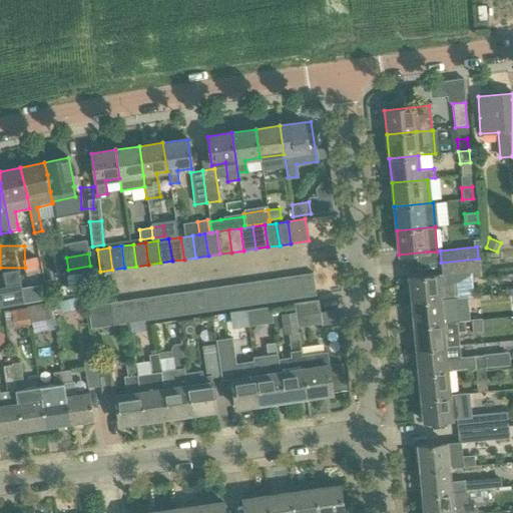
[(478,259),(441,263),(442,275),(466,273),(470,272),(479,272),(478,259)]
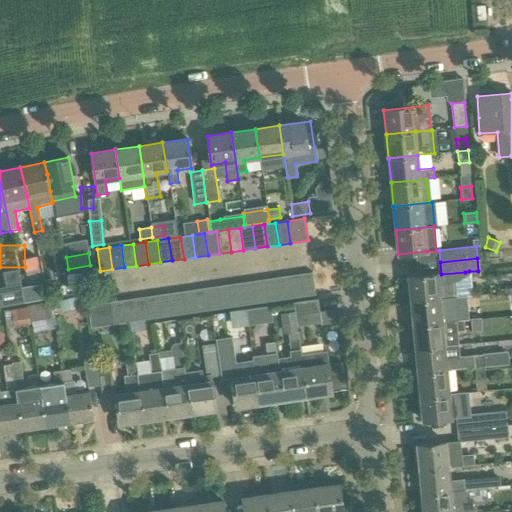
[(311,272),(299,274),(302,296),(314,295),(311,272)]
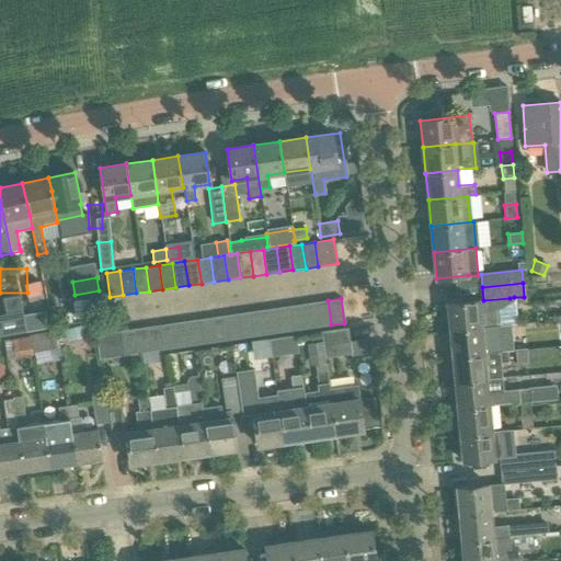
[(328,300),(315,302),(318,327),(331,324),(328,300)]
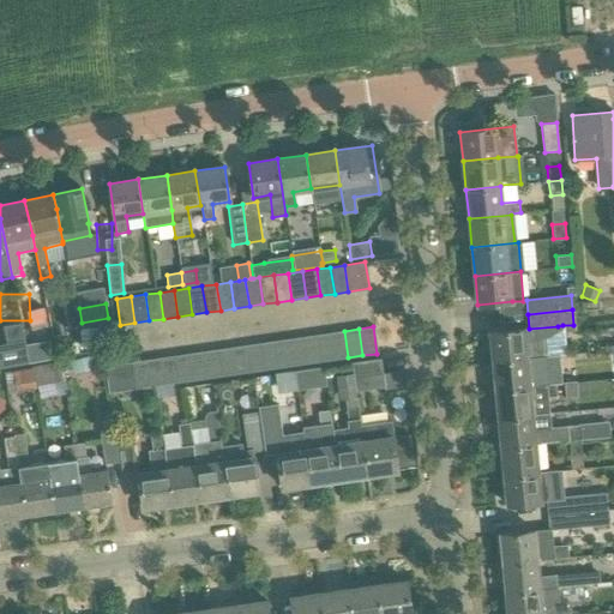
[(524,329),(489,332),(493,361),(543,356),(542,337),(525,338),(525,329),(524,329)]
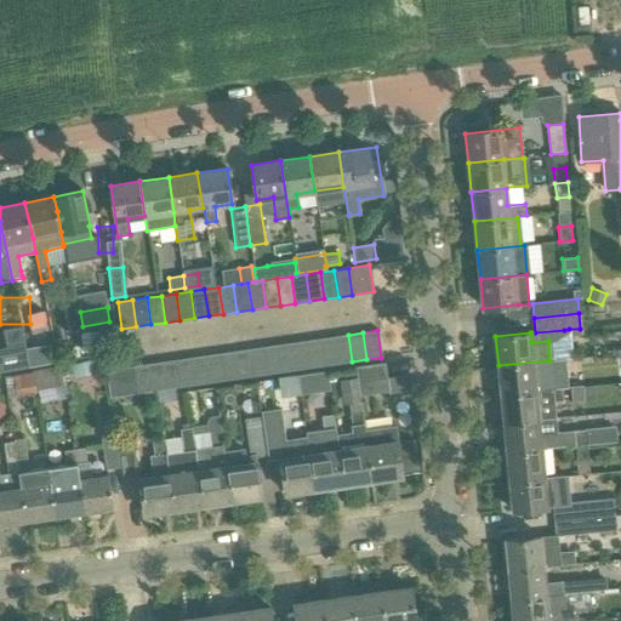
[(348,335),(334,336),(339,364),(352,362),(348,335)]
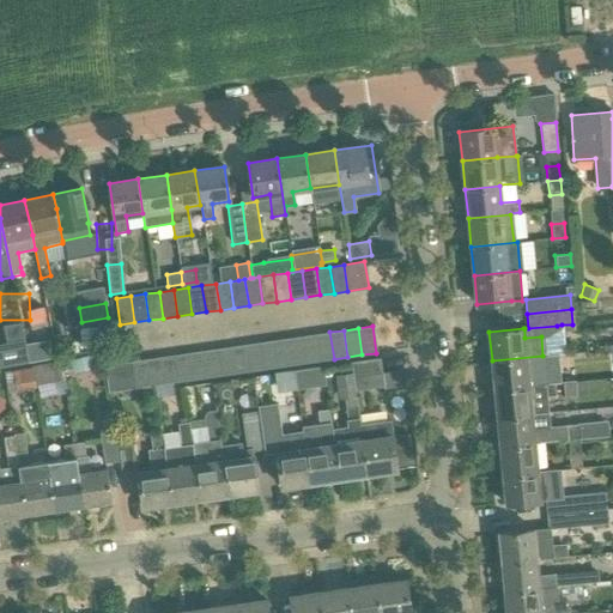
[(329,332),(315,334),(320,362),(334,359),(329,332)]
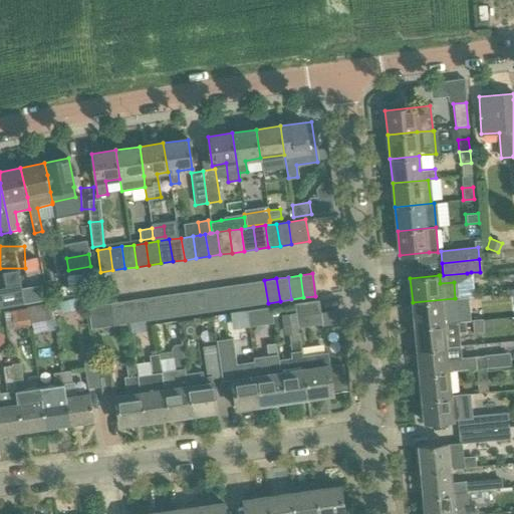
[(264,280),(253,282),(256,304),(268,303),(264,280)]
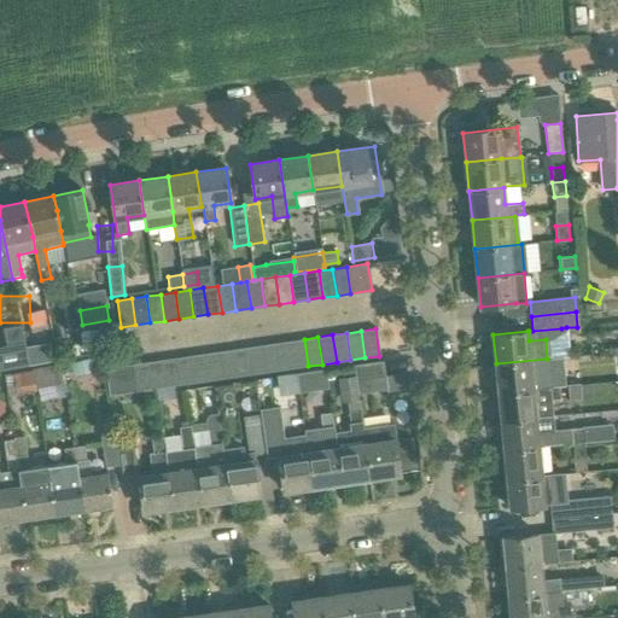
[(304,339),(289,342),(293,368),(308,366),(304,339)]
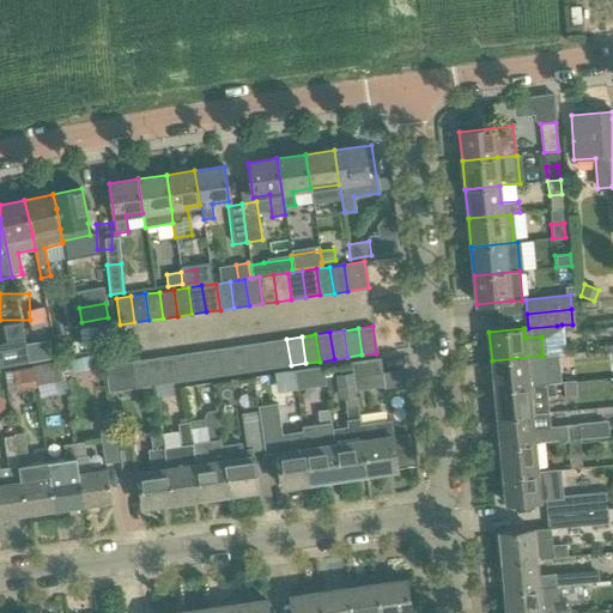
[(6,343),(0,343),(0,365),(29,360),(24,339),(6,343)]
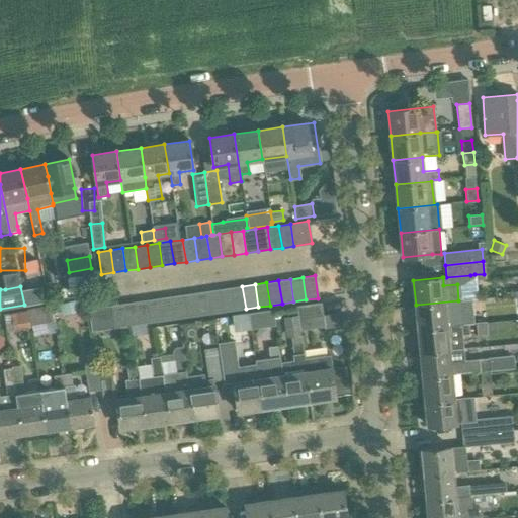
[(242,286),(231,288),(234,311),(246,309),(242,286)]
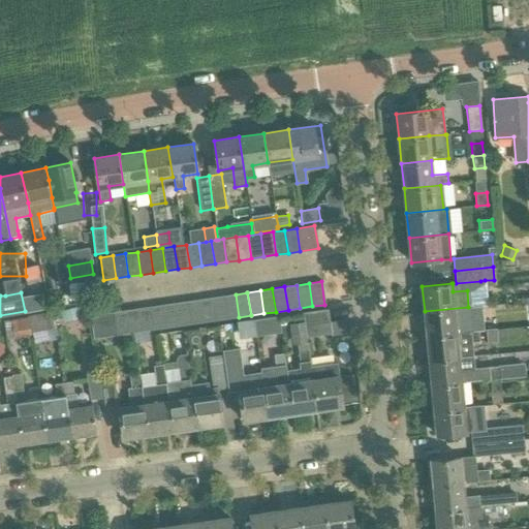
[(236,294),(223,296),(226,319),(239,317),(236,294)]
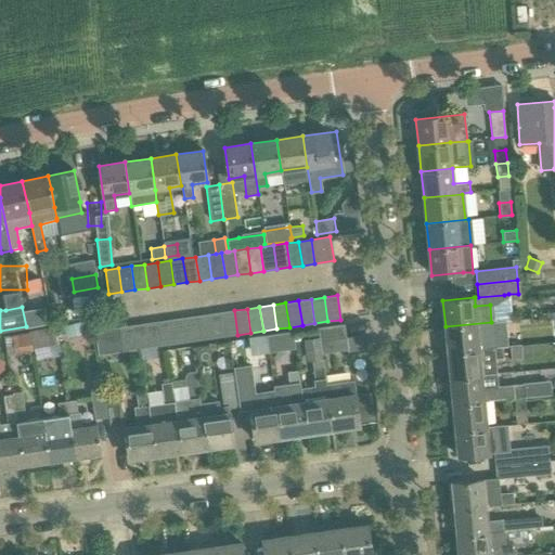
[(234,310),(221,312),(224,337),(237,335),(234,310)]
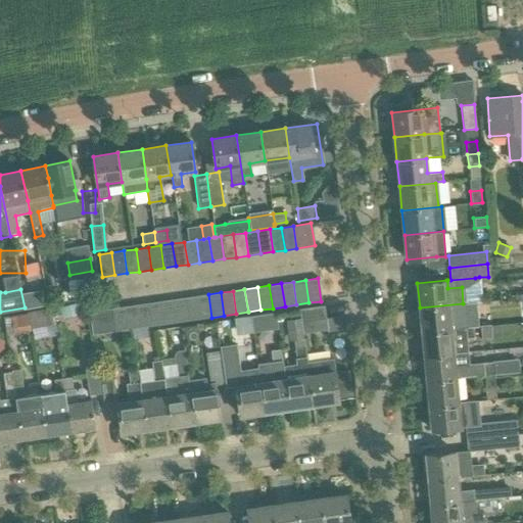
[(208,294),(196,296),(199,319),(211,318),(208,294)]
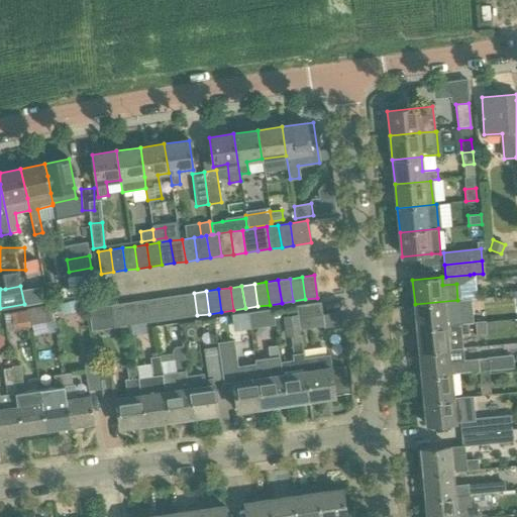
[(194,293),(183,295),(186,317),(197,315),(194,293)]
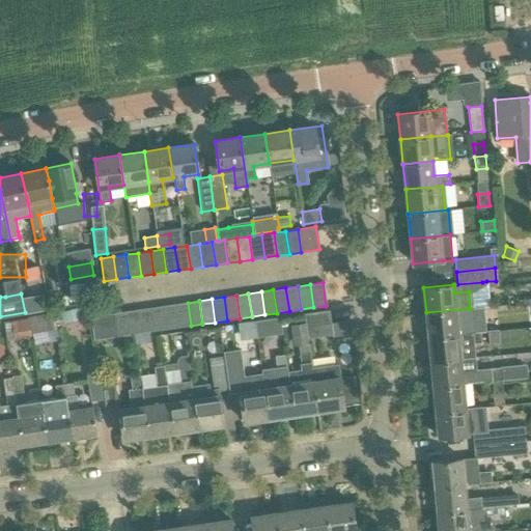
[(188,303),(174,304),(178,328),(191,326),(188,303)]
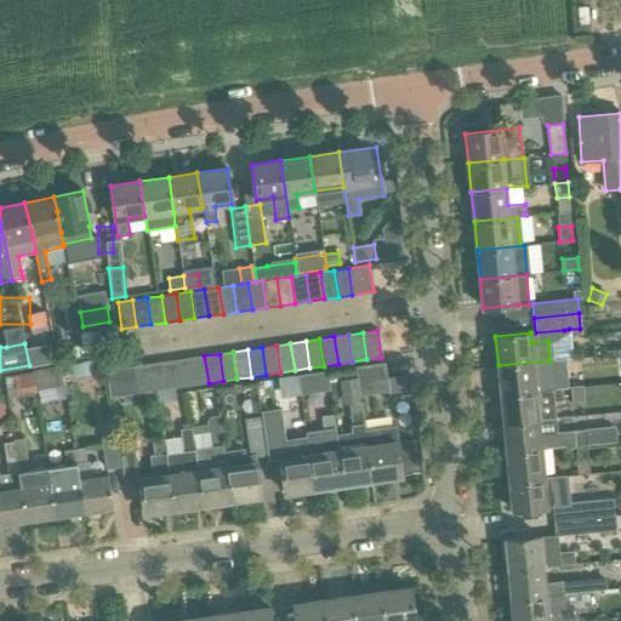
[(204,355),(189,358),(194,386),(209,383),(204,355)]
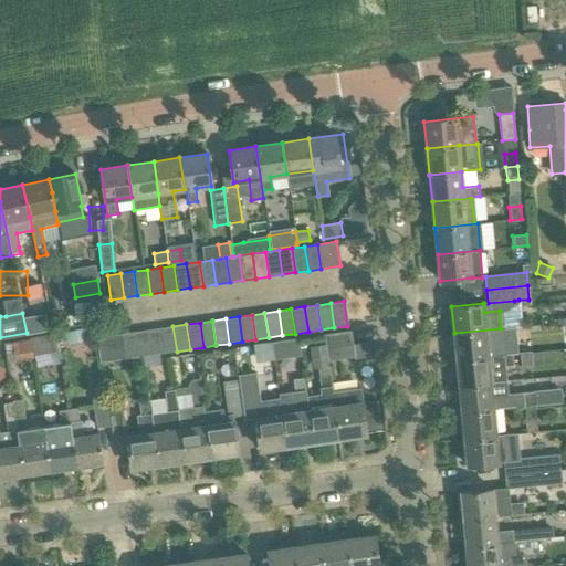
[(173,326),(160,328),(164,353),(177,352),(173,326)]
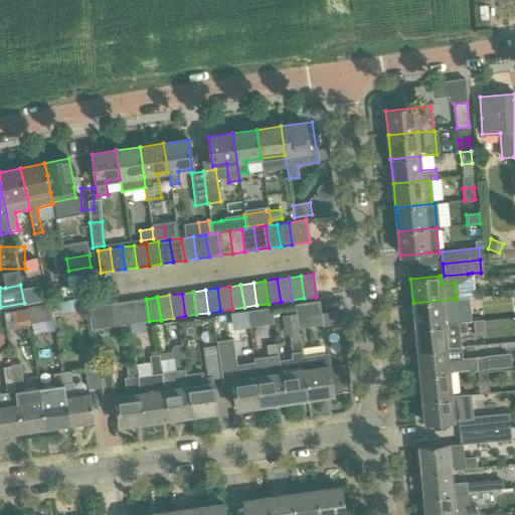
[(456,299),(413,303),(415,327),(445,324),(466,322),(467,322),(470,322),(468,298),(456,299)]
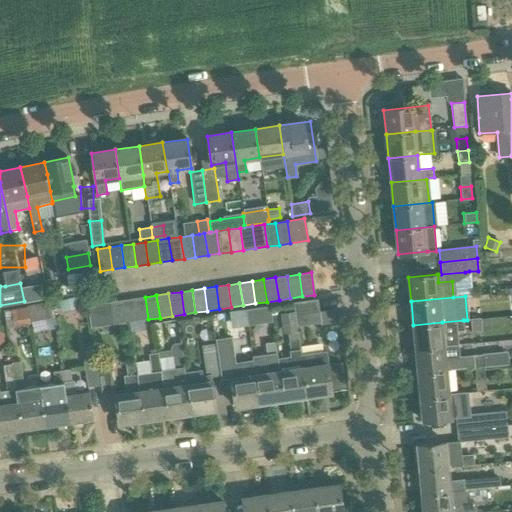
[(133,299),(121,301),(124,323),(136,321),(148,319),(145,297),(133,299)]
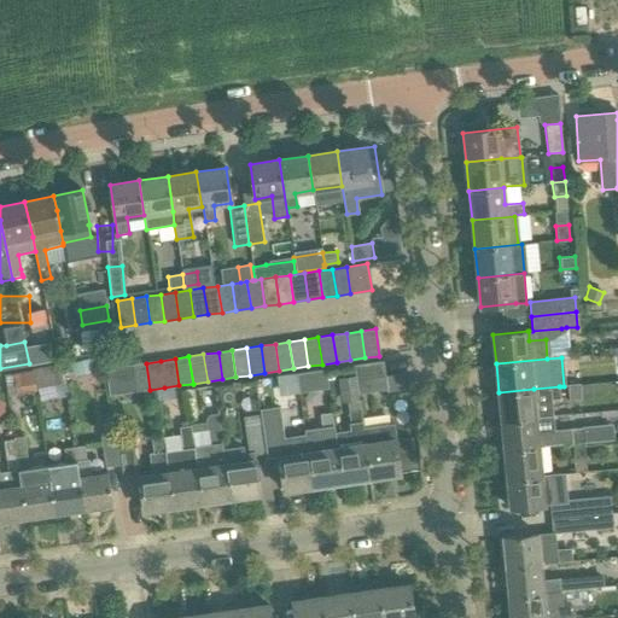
[(383,361),(354,366),(356,380),(385,375),(383,361)]
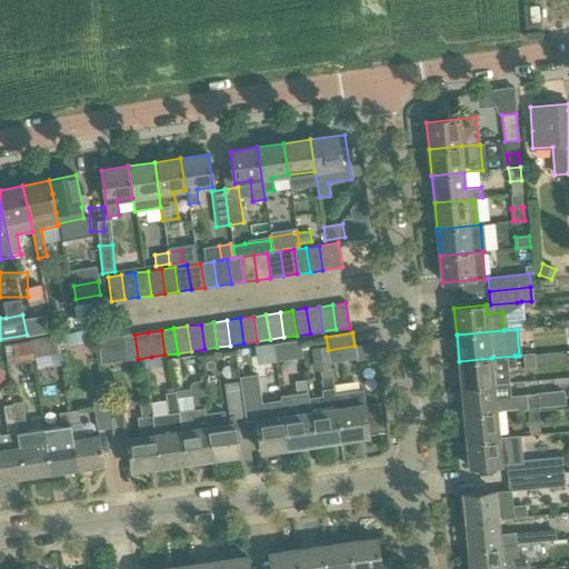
[(135,335),(121,336),(126,361),(138,359),(135,335)]
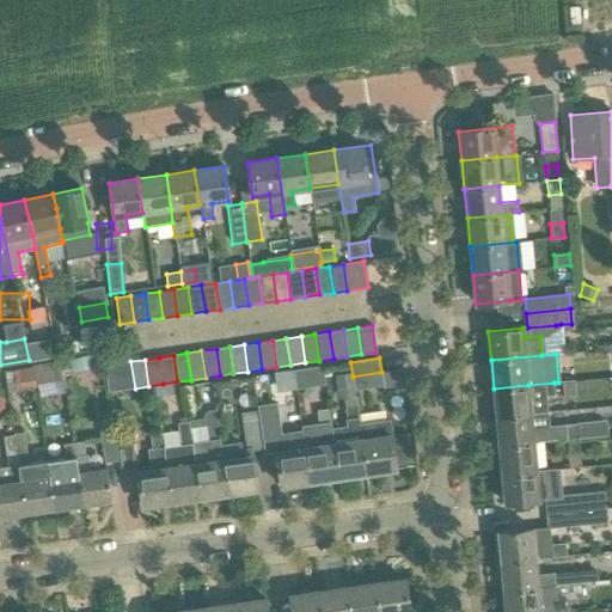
[(22,368),(13,369),(16,386),(17,390),(36,387),(31,367),(22,368)]
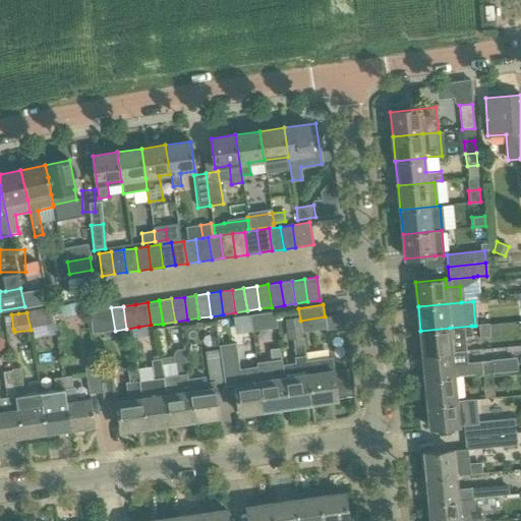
[(325,316),(300,321),(301,333),(327,329),(325,316)]
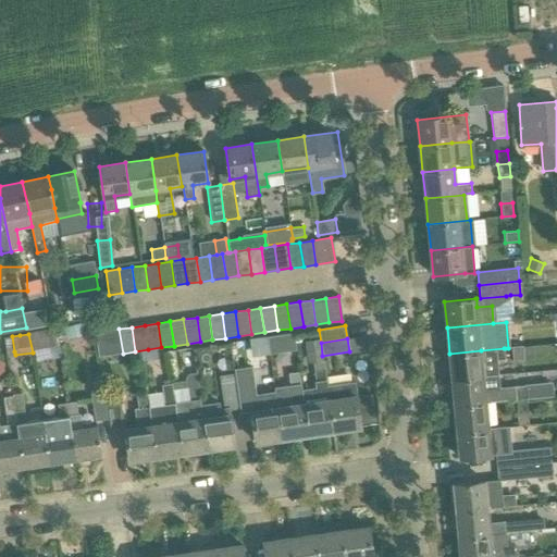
[(522,346),(511,347),(514,360),(523,359),(522,346)]
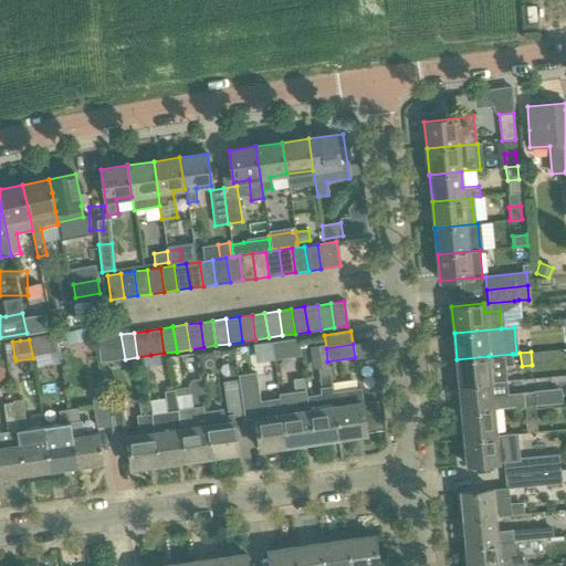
[(489,356),(457,359),(459,386),(491,383),(505,381),(504,365),(513,365),(512,354),(489,356)]
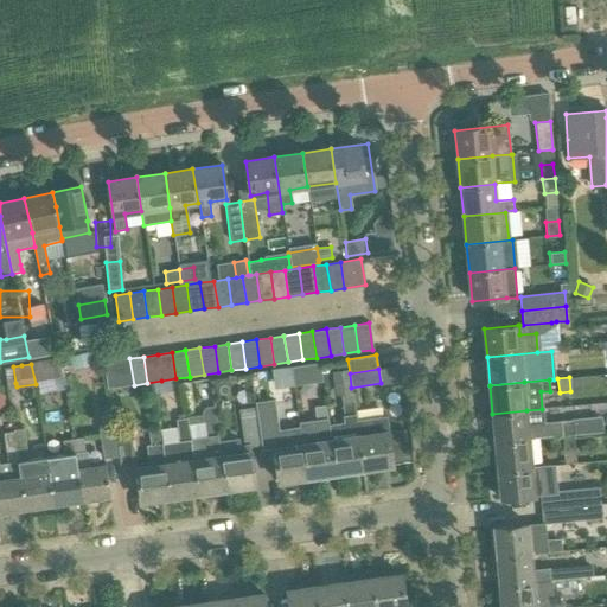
[(326,404),(325,404),(336,474),(364,470),(352,394),(352,393),(340,394),(345,423),(328,426),(326,404)]
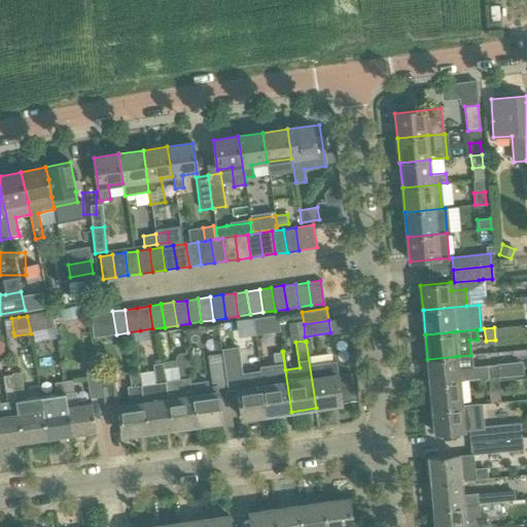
[(310,366),(306,342),(316,408),(341,405),(335,362),(310,366)]
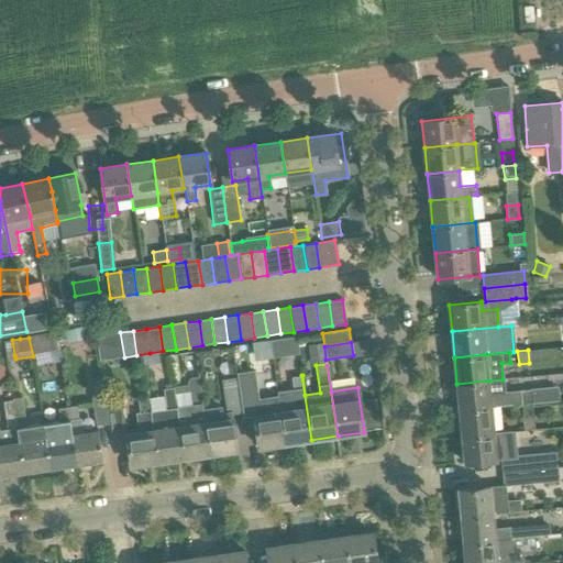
[(252,371),(236,373),(236,377),(242,412),(243,418),(254,416),(258,448),(285,443),(280,412),(278,400),(278,397),(256,400),(252,371)]
